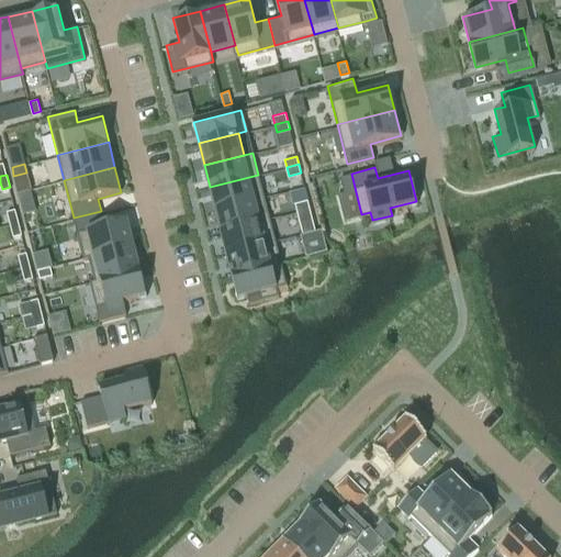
[(258,175),(210,187),(215,209),(264,196),(258,175)]
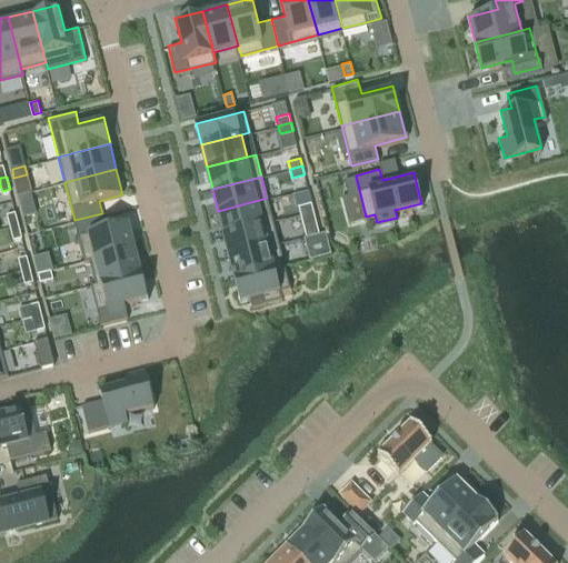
[(267,198),(218,211),(223,232),(272,220),(267,198)]
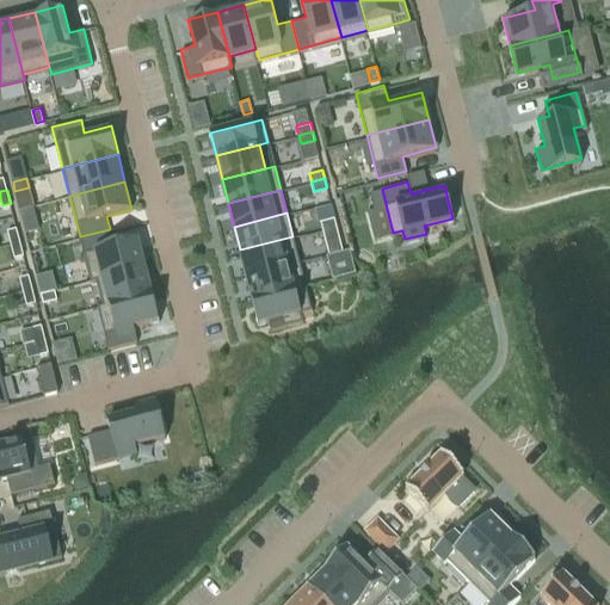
[(334,216),(321,220),(324,229),(337,226),(334,216)]
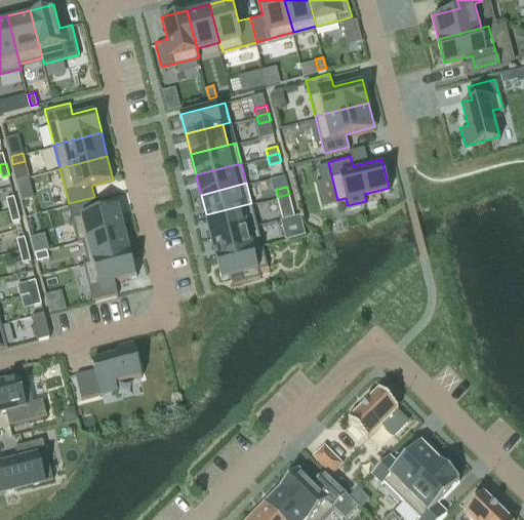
[(17,206),(14,194),(6,197),(9,208),(17,206)]
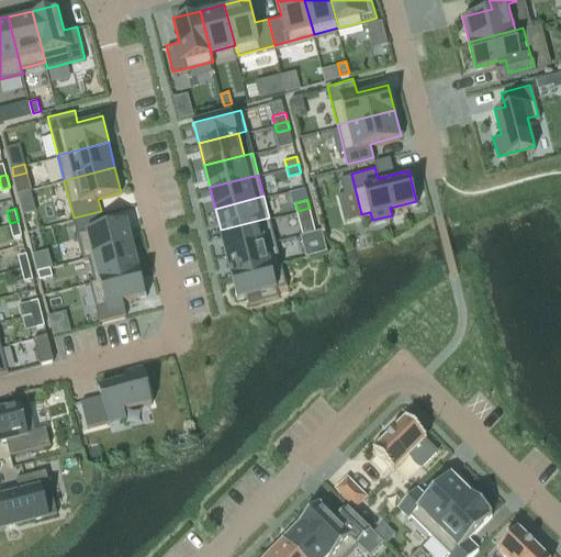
[(310,208),(298,211),(299,219),(312,215),(310,208)]
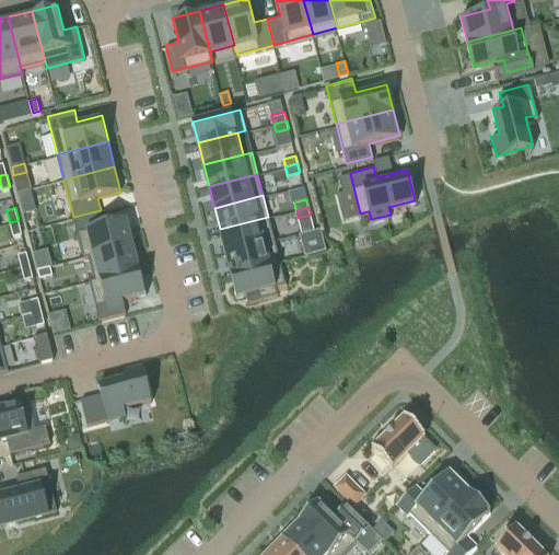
[(101,210),(73,217),(83,256),(89,254),(134,243),(127,217),(104,223),(101,210)]
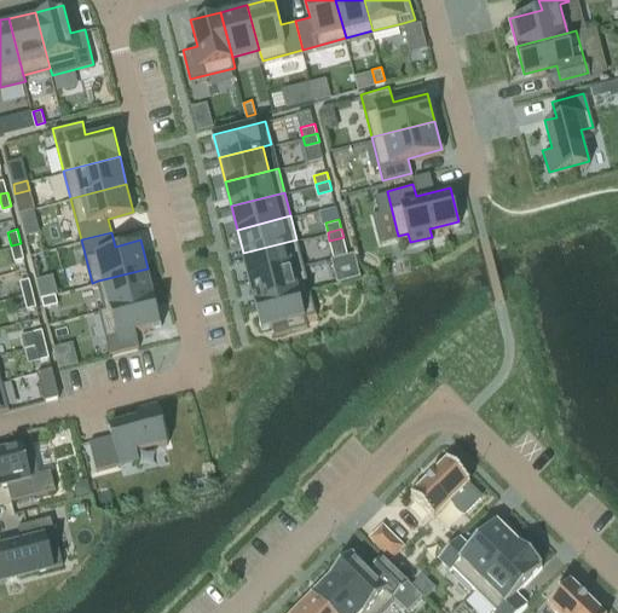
[(296,240),(243,253),(249,277),(302,264),(296,240)]
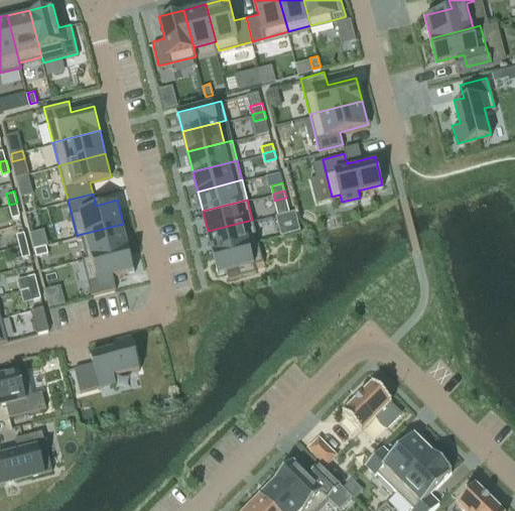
[(20,214),(17,203),(9,205),(12,216),(20,214)]
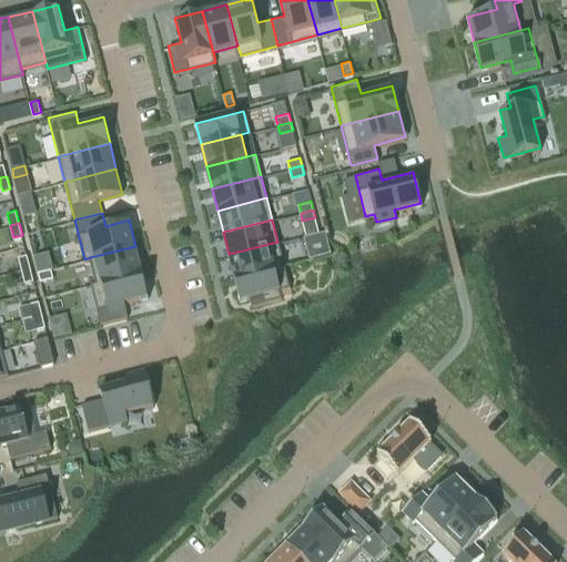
[(277,242),(229,254),(234,276),(283,264),(277,242)]
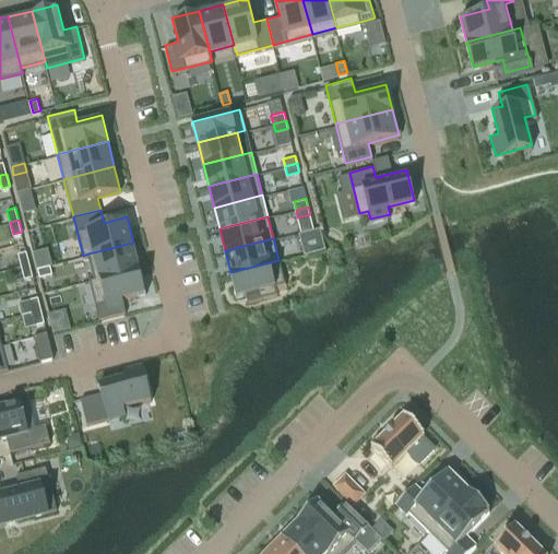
[(320,240),(308,244),(310,251),(322,248),(320,240)]
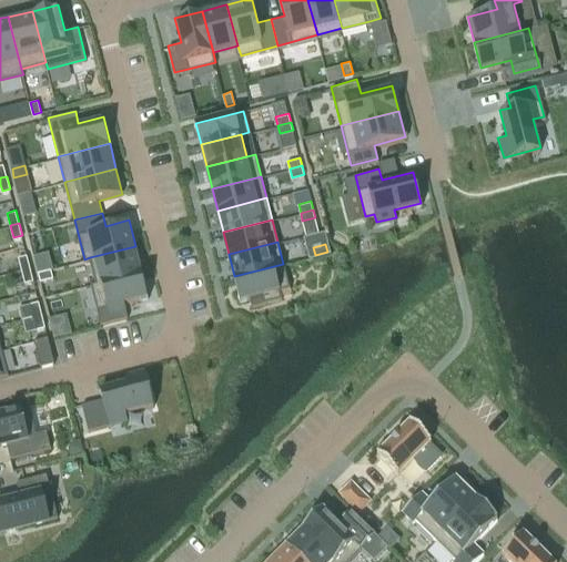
[(135,246),(90,257),(97,283),(142,271),(135,246)]
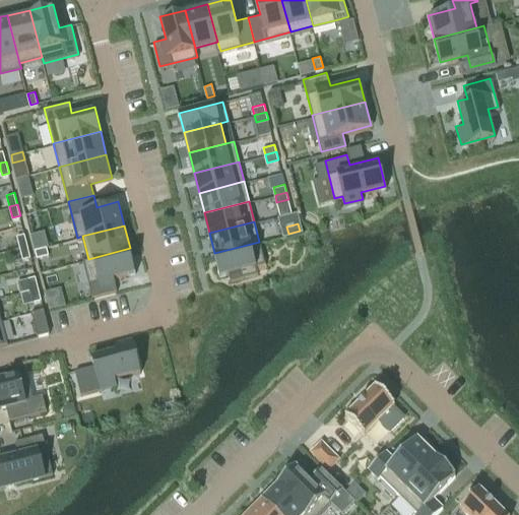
[(27,244),(24,233),(17,235),(20,246),(27,244)]
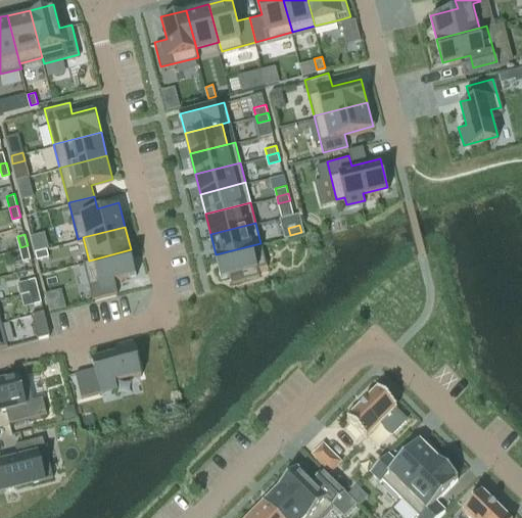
[(261,243),(216,254),(221,276),(231,274),(232,280),(259,274),(257,266),(266,264),(261,243)]
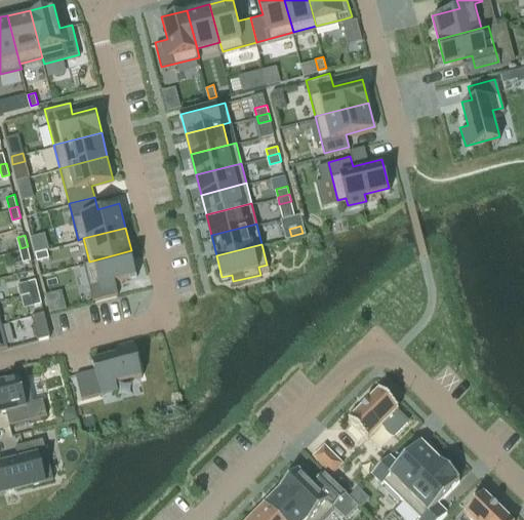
[(31,258),(28,246),(21,248),(23,261),(31,258)]
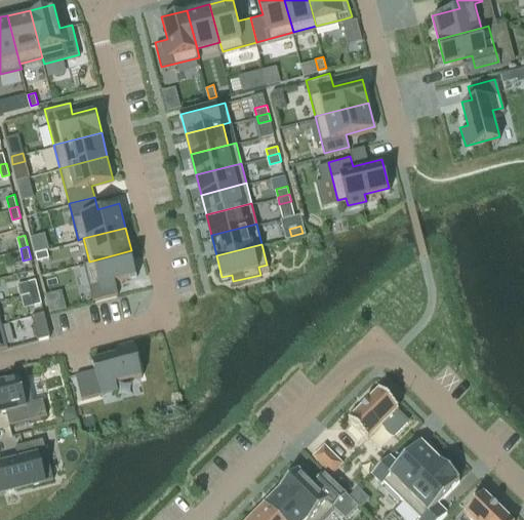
[(47,248),(35,251),(37,258),(49,255),(47,248)]
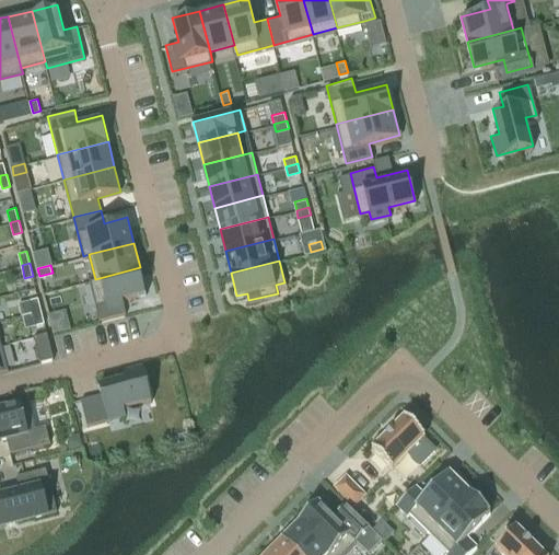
[(95,279),(89,280),(99,320),(126,312),(123,299),(147,293),(140,267),(95,279)]
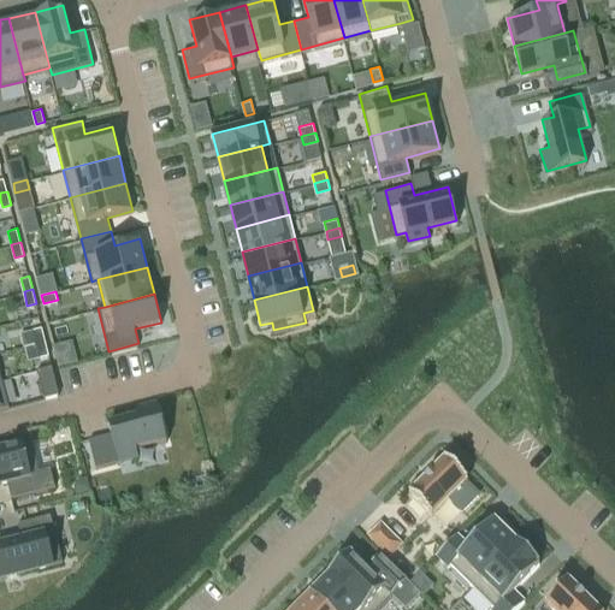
[(46,339),(42,326),(33,329),(36,342),(46,339)]
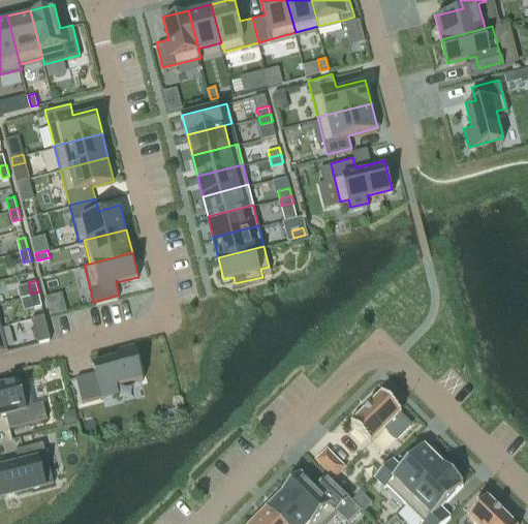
[(42,303),(39,291),(31,294),(34,305),(42,303)]
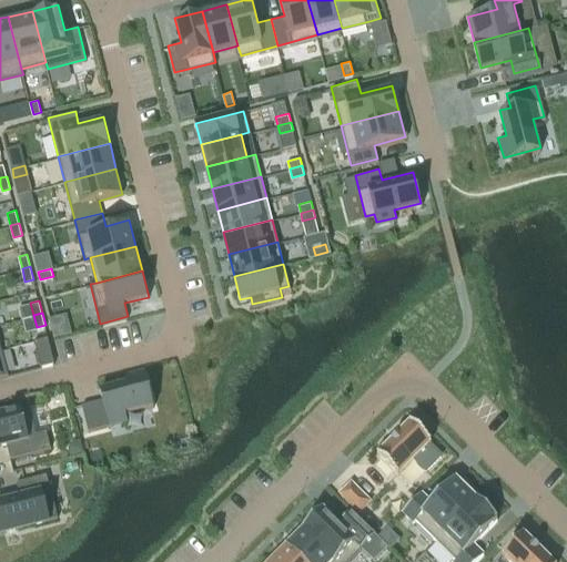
[(54,360),(48,336),(34,339),(41,365),(54,360)]
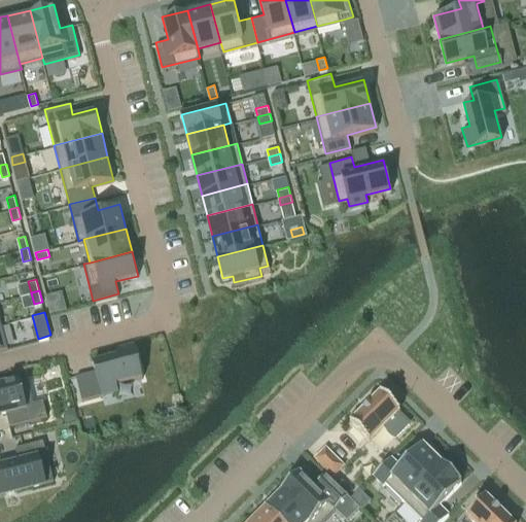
[(95,370),(76,375),(82,397),(117,389),(115,383),(142,376),(134,342),(116,347),(118,354),(93,361),(95,370)]
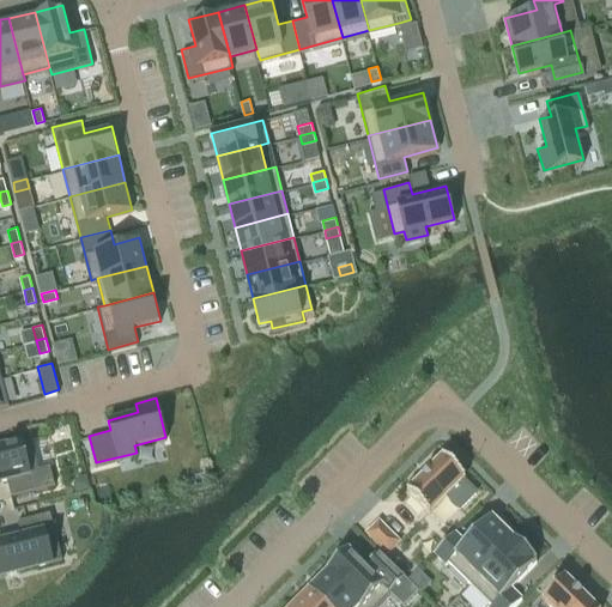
[(40,466),(32,438),(0,445),(0,478),(7,477),(12,493),(55,481),(50,463),(40,466)]
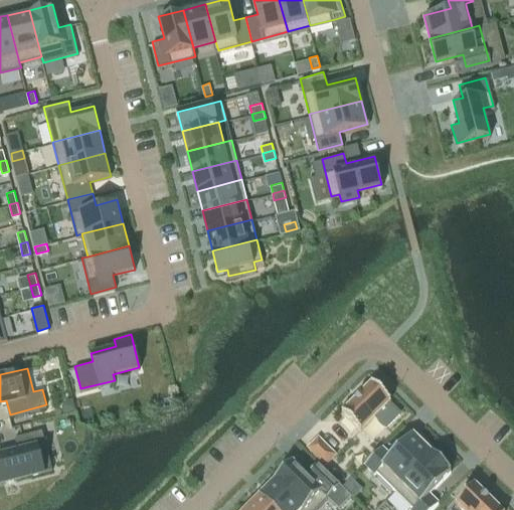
[(371,381),(342,409),(362,430),(375,416),(385,427),(400,411),(390,401),(390,400),(371,381)]
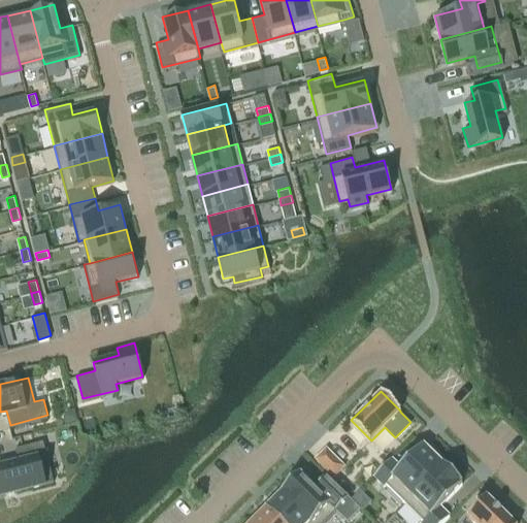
[(2,493),(54,480),(43,439),(15,447),(20,461),(0,465),(0,488),(0,489),(2,493)]
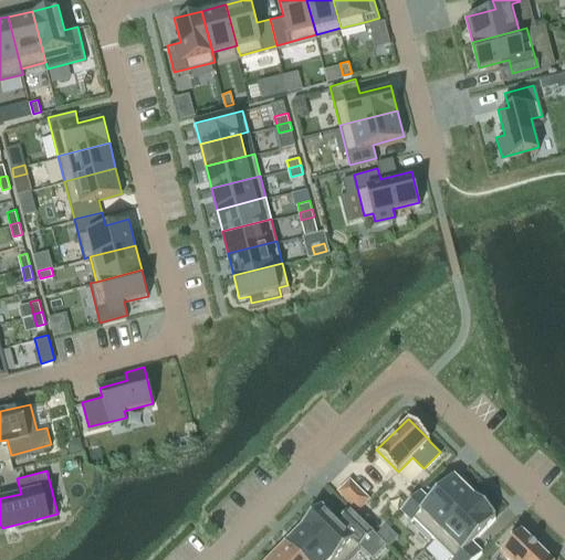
[(421,488),(401,508),(411,518),(415,516),(435,537),(474,496),(453,475),(431,498),(421,488)]
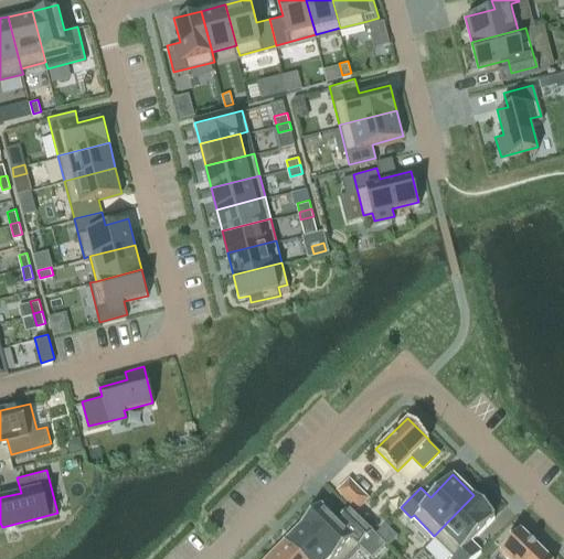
[(349,475),(337,488),(358,508),(370,496),(349,475)]
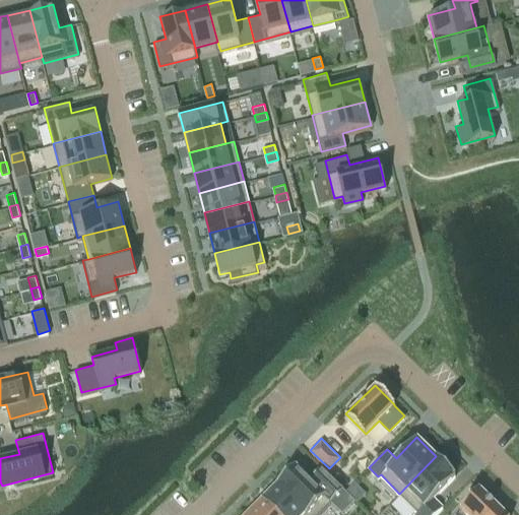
[(436,456),(399,494),(417,511),(414,514),(415,514),(434,514),(444,506),(436,497),(457,475),(457,474),(437,455),(436,456)]
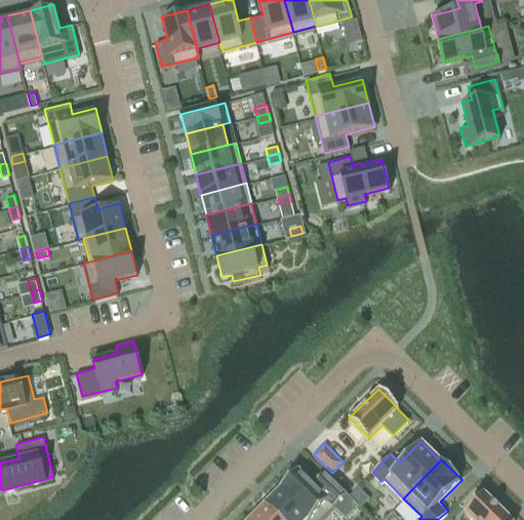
[(299,468),(281,485),(316,519),(321,519),(335,506),(334,504),(347,492),(324,471),(313,482),(299,468)]
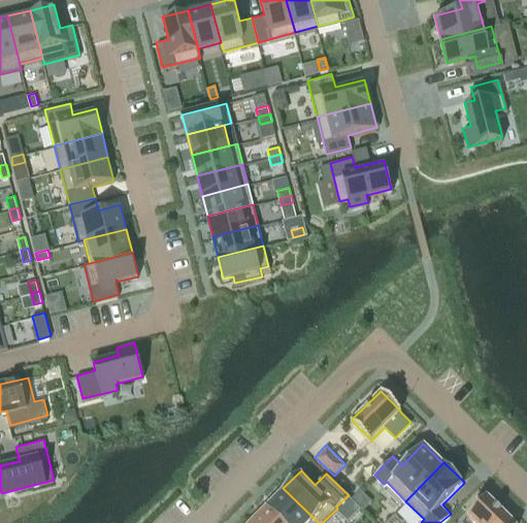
[(282,489),(266,505),(284,522),(318,522),(283,488),(282,489)]
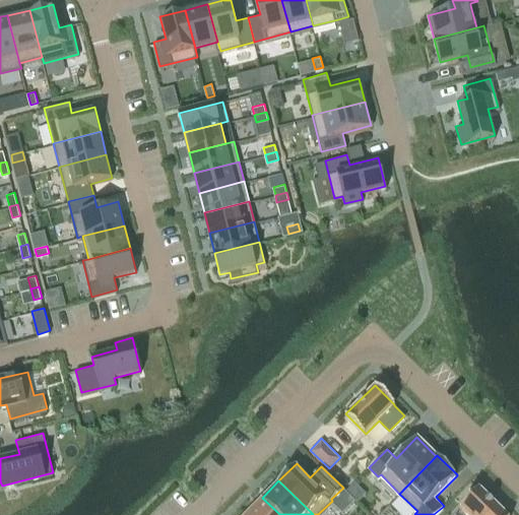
[(508,514),(480,488),(461,507),(469,514),(508,514)]
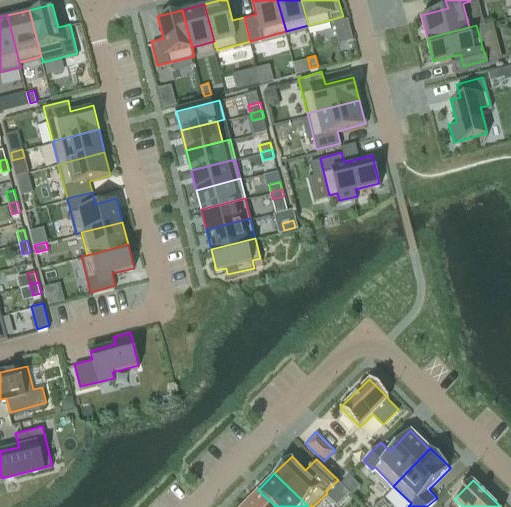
[(257,491),(242,506),(243,506),(275,506),(258,490),(257,491)]
